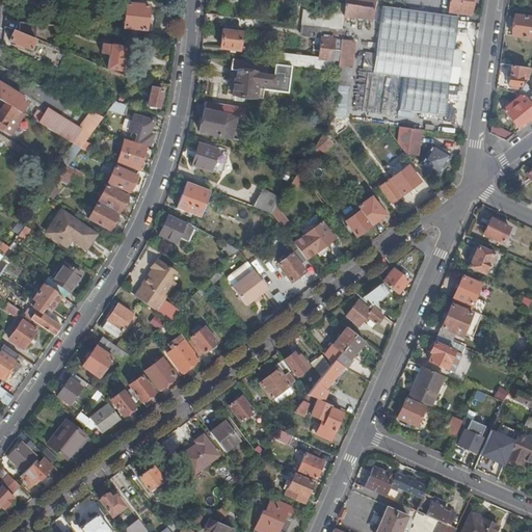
[(472,0),(450,0),(449,12),(470,16),(472,0)]
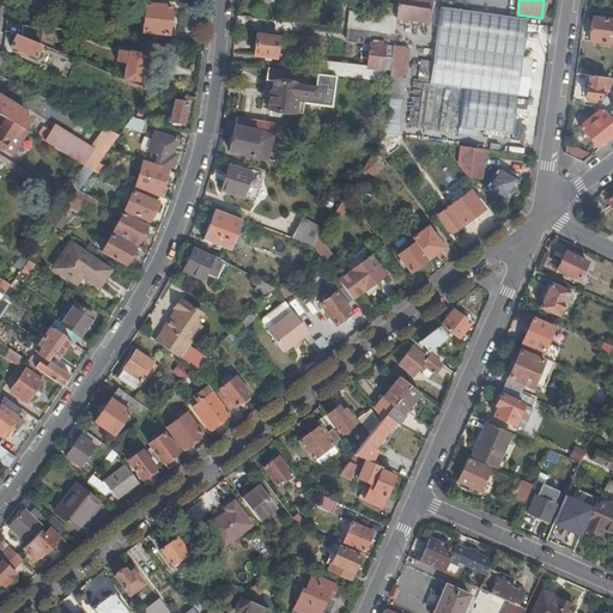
[(171,7),(145,5),(141,32),(168,35),(171,7)]
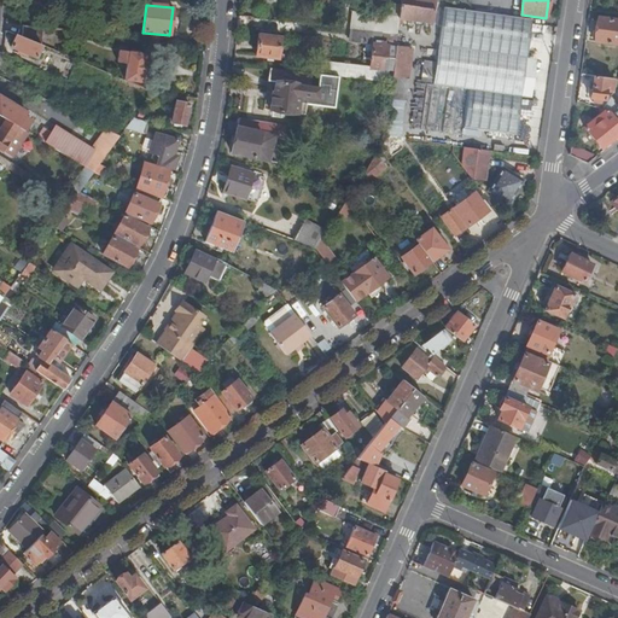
[(401,5),(398,24),(403,25),(403,19),(432,23),(435,10),(418,7),(401,5)]
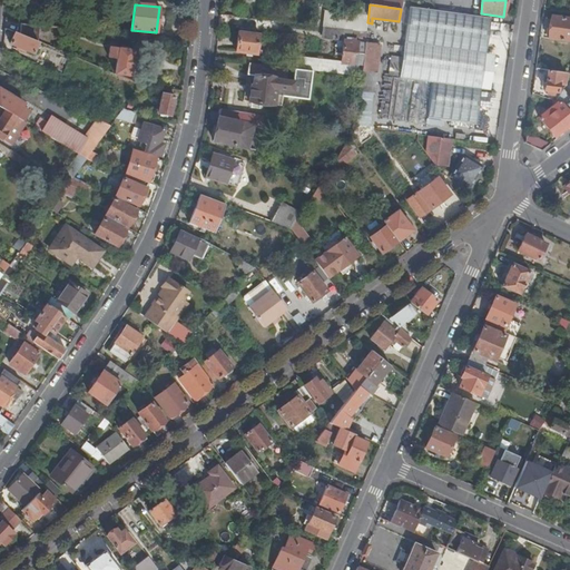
[(410,7),(409,10),(490,22),(491,19),(436,11),(410,7)]
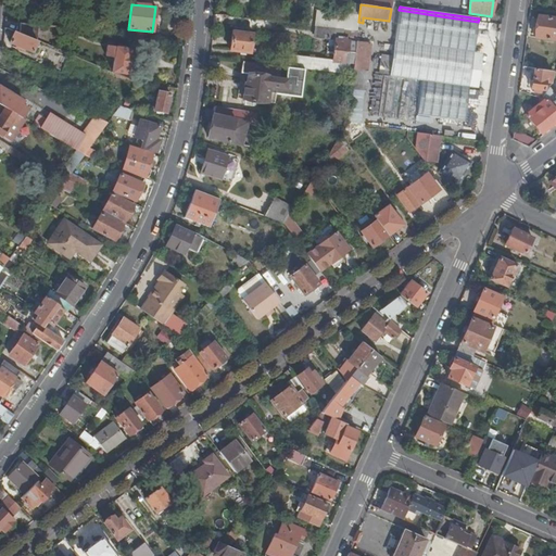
[(478,22),(399,10),(394,42),(474,53),(478,22)]
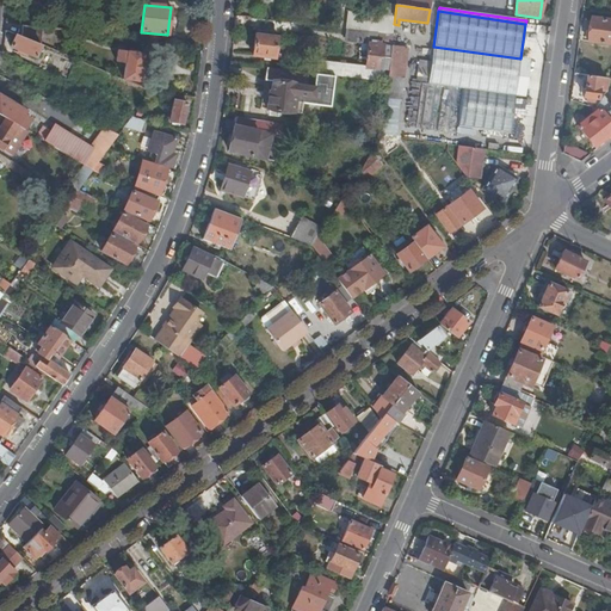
[(610,19),(591,18),(588,42),(610,44),(610,19)]
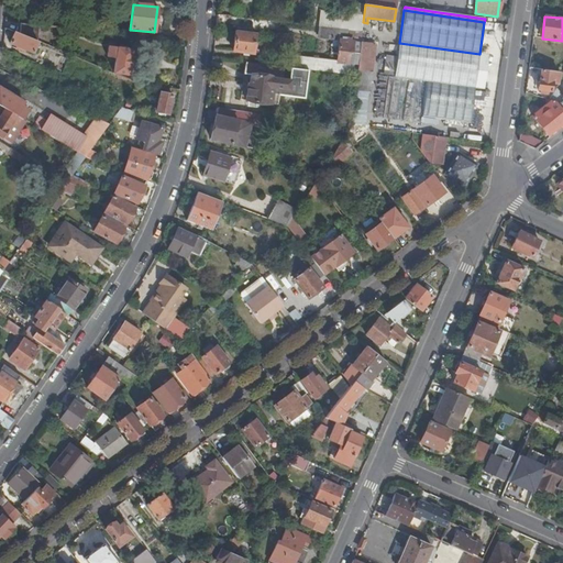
[(40,25),(23,23),(21,34),(36,41),(40,25)]
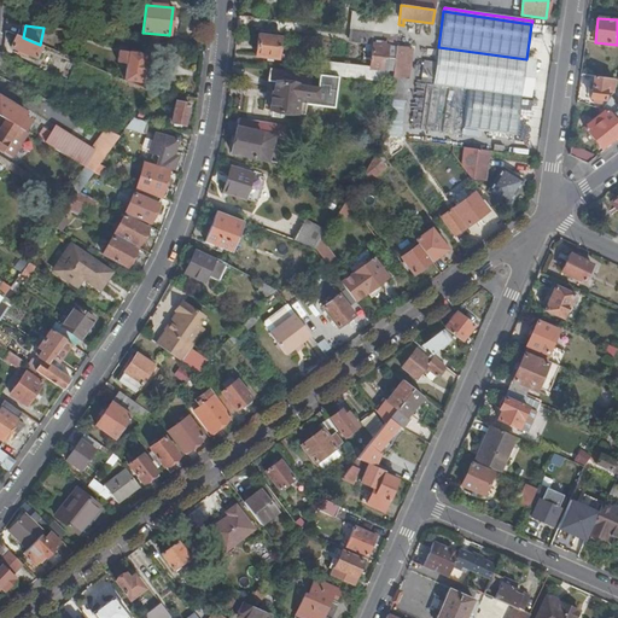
[(279,59),(281,36),(258,34),(256,57),(279,59)]
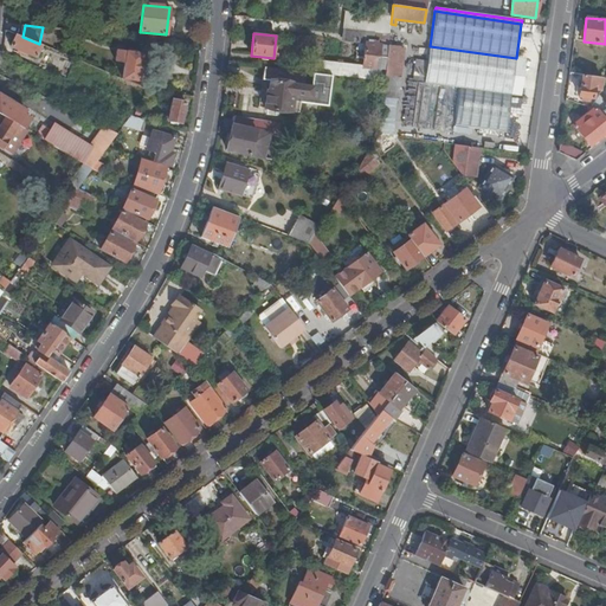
[(23,37),(17,34),(11,46),(37,57),(40,45),(39,44),(23,37)]
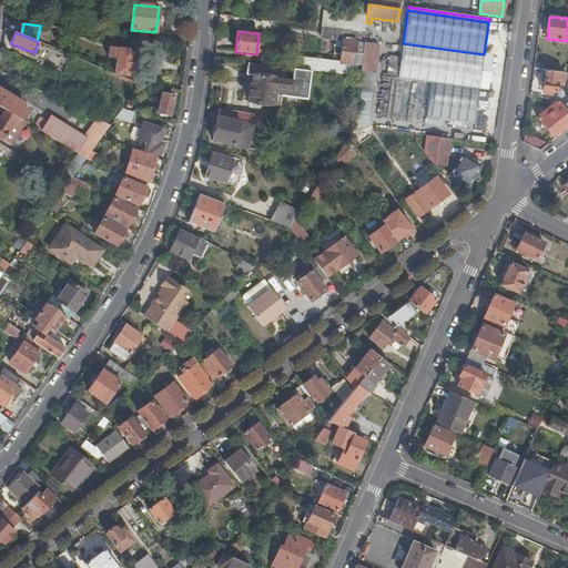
[(355,53),(356,42),(342,40),(340,63),(351,64),(352,53),(355,53)]
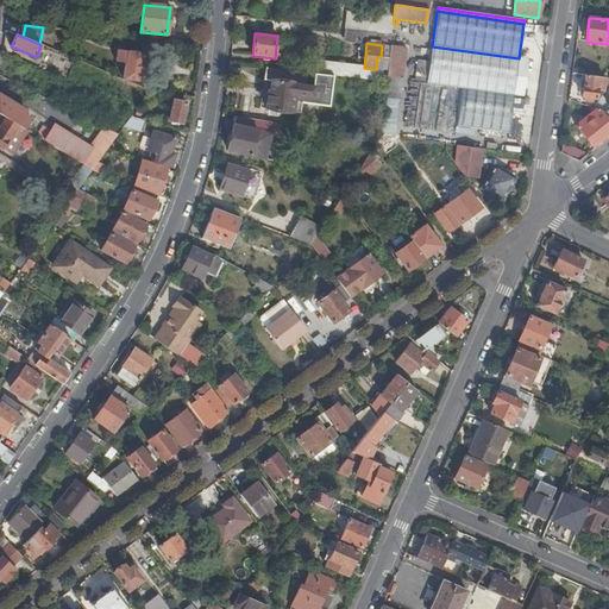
[(519,58),(432,46),(427,83),(439,86),(443,86),(460,88),(514,95),(519,58)]
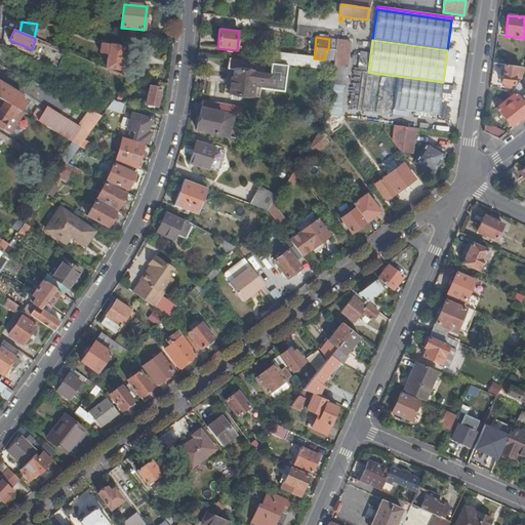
[(333,66),(347,68),(348,68),(350,42),(336,41),(334,59),(333,66)]
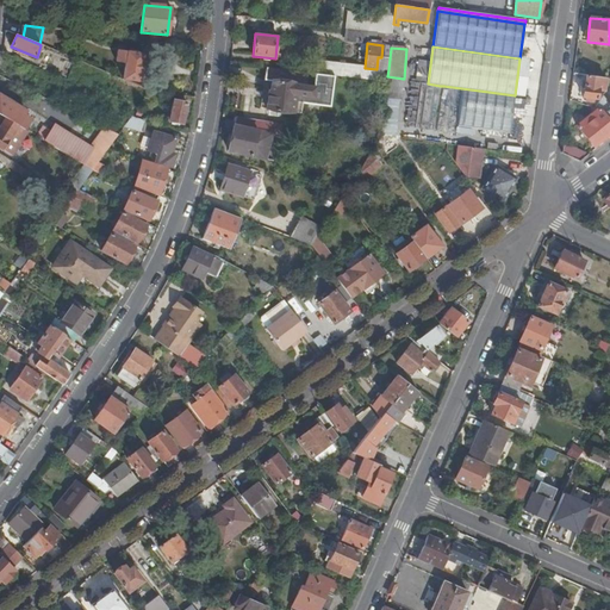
[(125,62),(123,79),(139,81),(143,54),(118,49),(116,61),(125,62)]
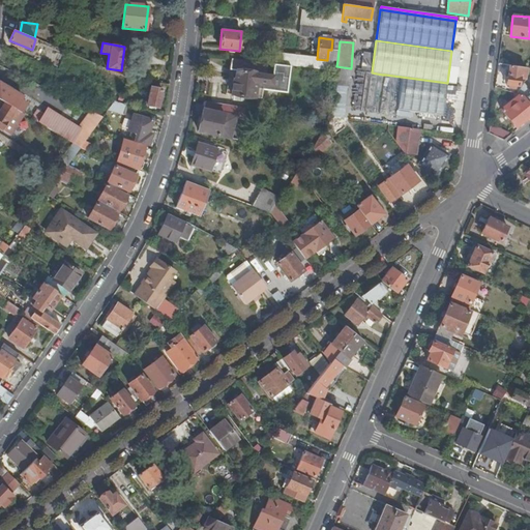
[(460,52),(451,51),(447,83),(455,84),(460,52)]
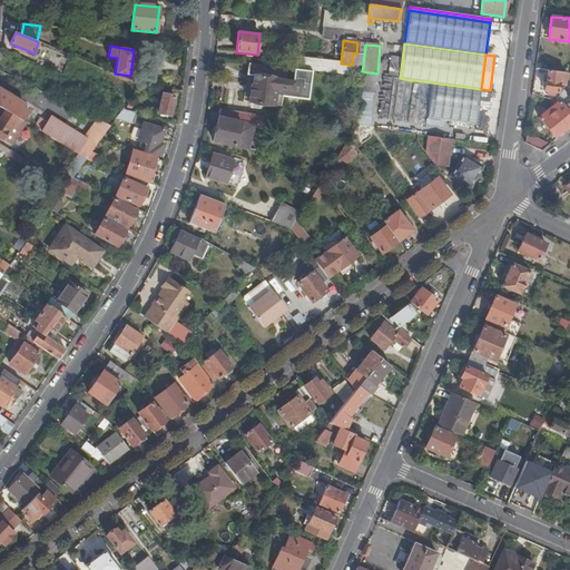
[(401,57),(391,56),(389,70),(399,72),(401,57)]
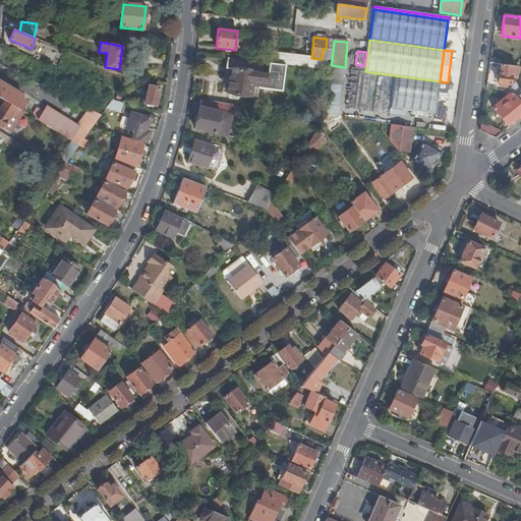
[(262,73),(263,62),(227,57),(226,69),(232,69),(231,78),(229,78),(228,93),(250,96),(251,87),(252,81),(250,81),(252,72),(258,72),(262,73)]
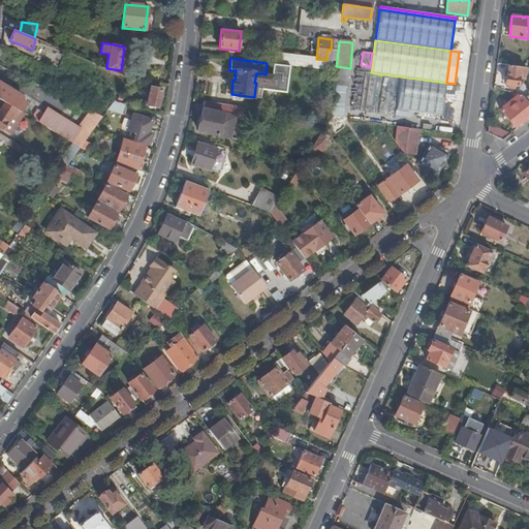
[(274,75),(266,74),(262,73),(260,90),(262,91),(286,93),(289,68),(275,66),(274,75)]
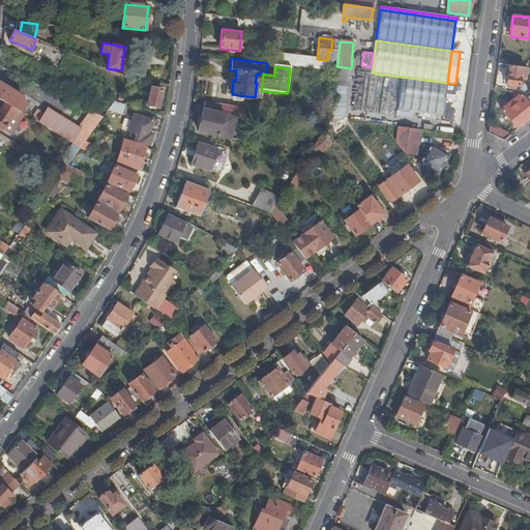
[(334,86),(346,87),(347,87),(350,68),(336,66),(336,71),(334,86)]
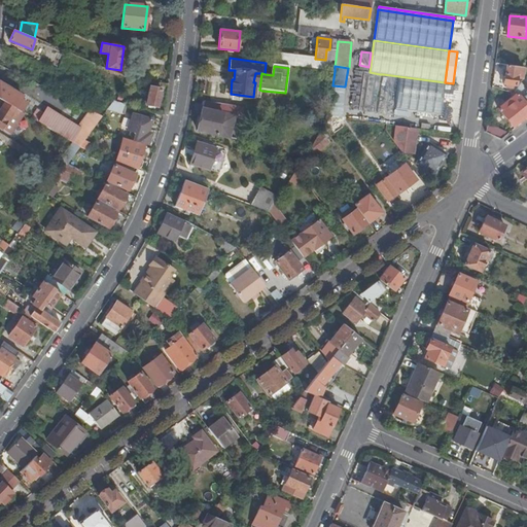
[(523,68),(506,66),(504,76),(503,84),(505,84),(505,88),(513,89),(513,85),(515,86),(516,77),(522,78),(523,68)]
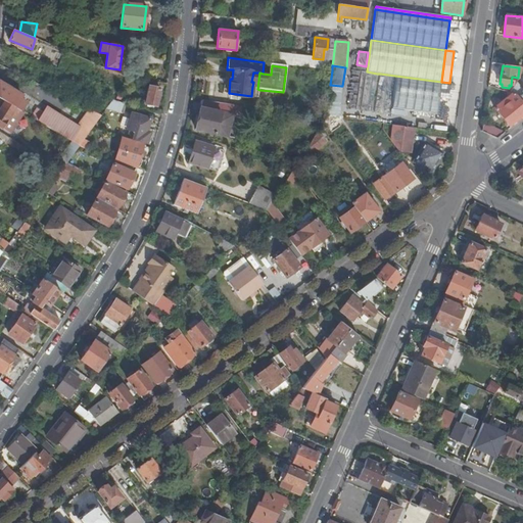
[(128,78),(113,72),(105,82),(119,90),(128,78)]
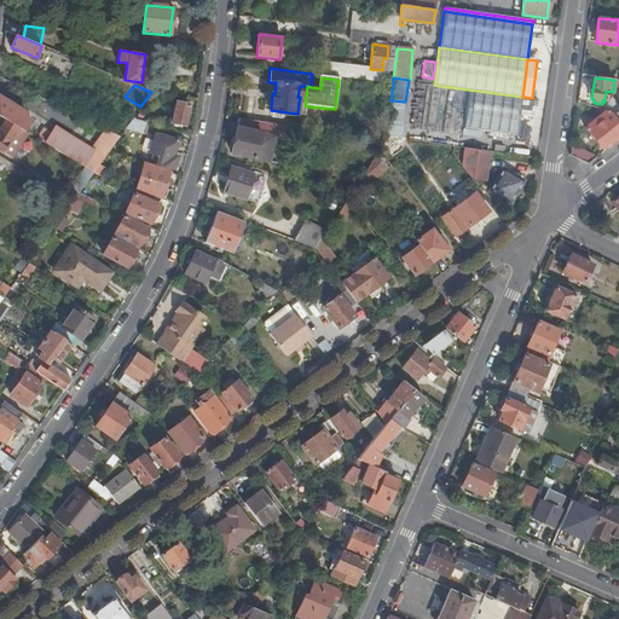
[(446,87),(434,85),(427,85),(421,131),(439,133),(446,87)]
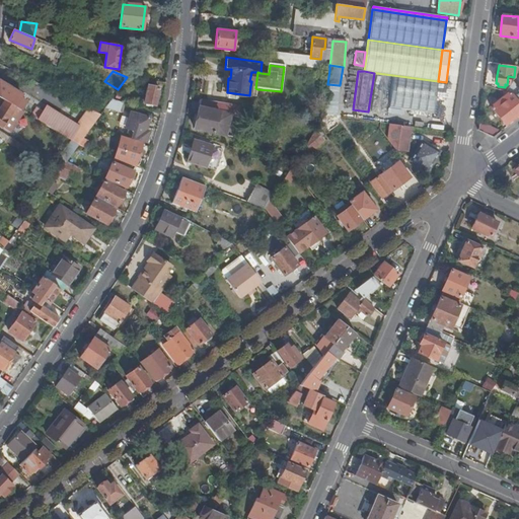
[(392,75),(377,73),(371,113),(386,115),(387,107),(392,75)]
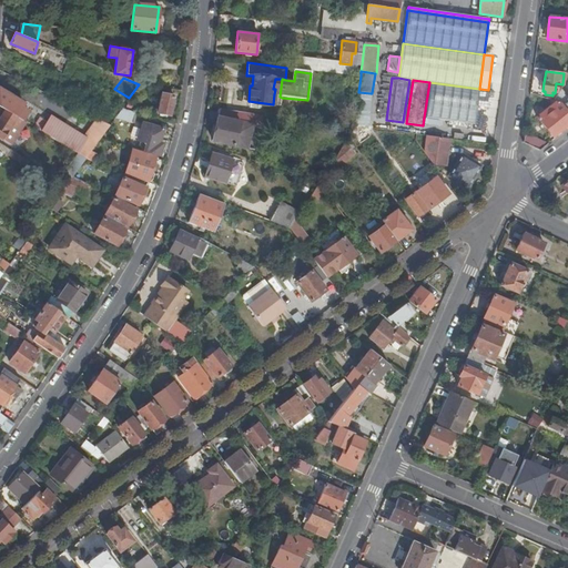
[(474,124),(479,89),(429,82),(424,118),(474,124)]
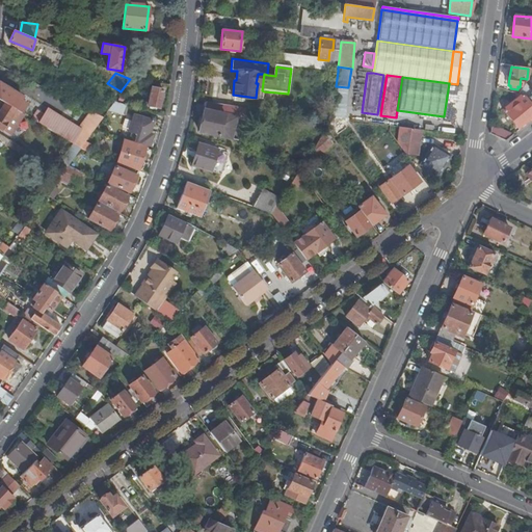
[(0,83),(0,99),(22,113),(27,104),(21,100),(22,97),(0,83)]
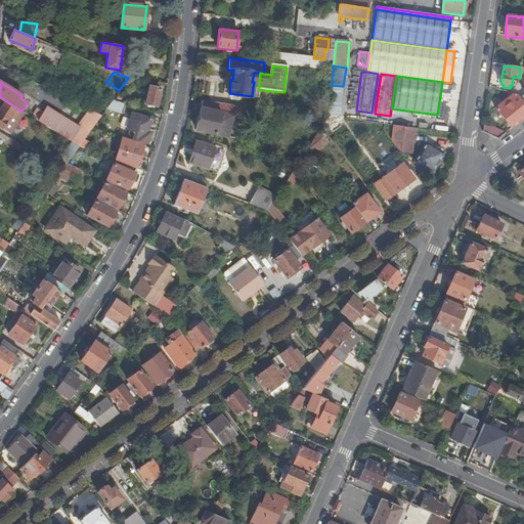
[(112,100),(119,90),(105,82),(93,100),(106,108),(112,100)]
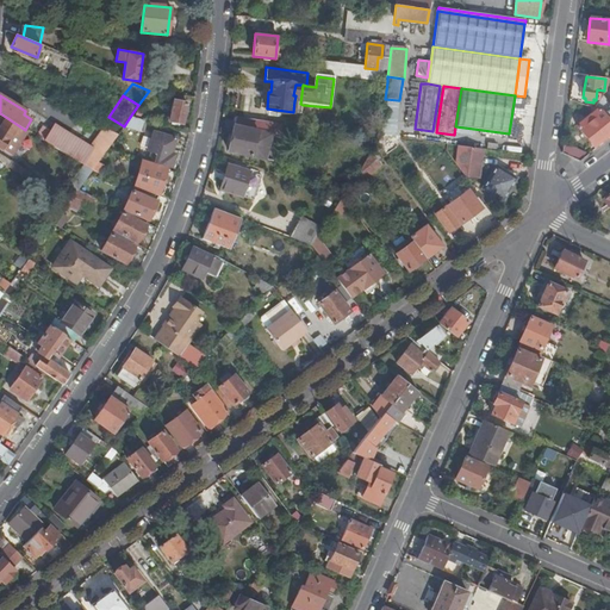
[(385,99),(383,120),(396,122),(398,100),(385,99)]
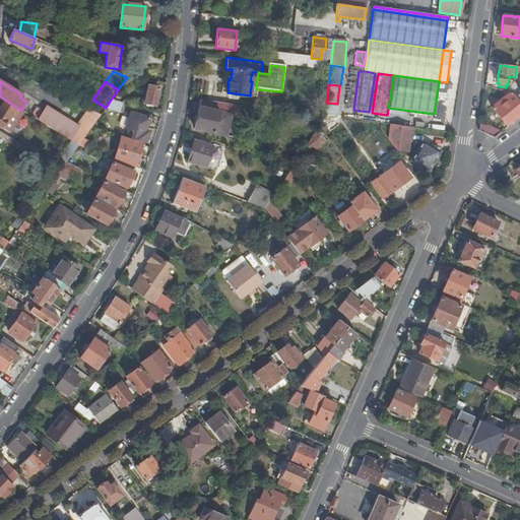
[(142,101),(142,104),(155,106),(159,87),(147,86),(144,102),(142,101)]
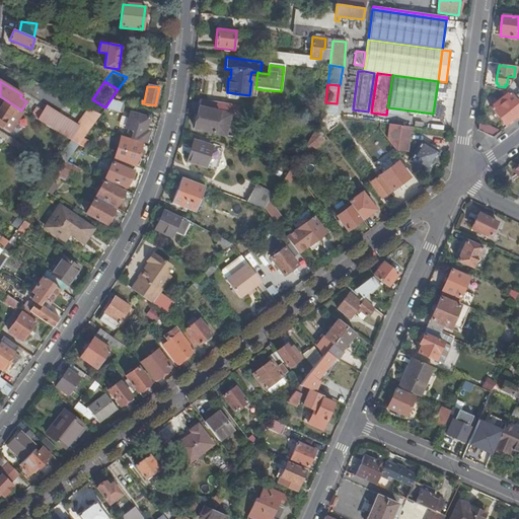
[(250,86),(249,95),(257,97),(257,89),(255,88),(250,86)]
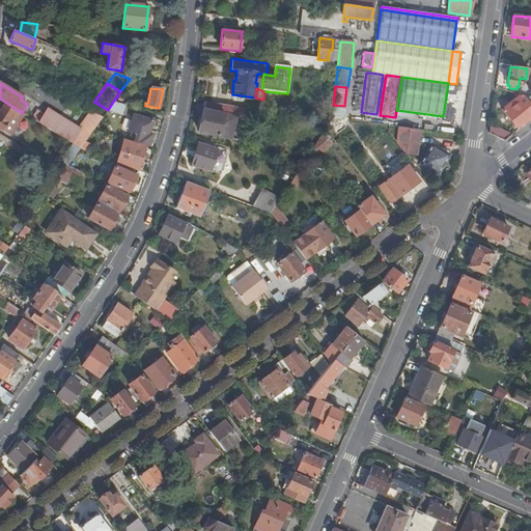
[(516,128),(530,116),(530,106),(525,99),(523,96),(519,95),(501,110),(516,128)]
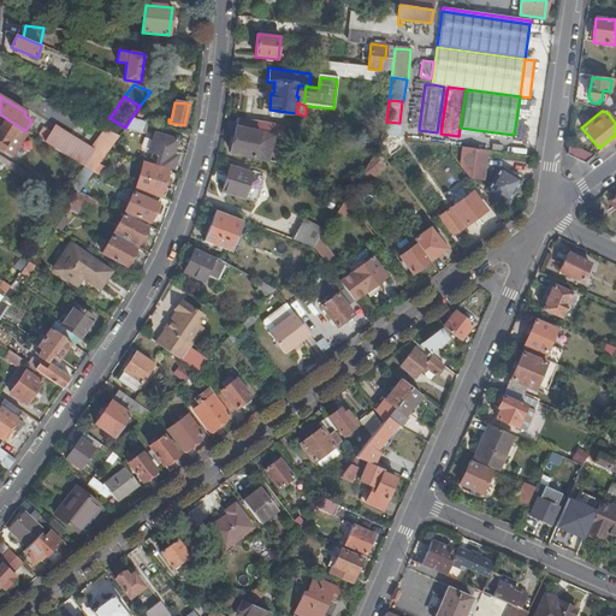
[(122,134),(125,128),(110,118),(106,123),(122,134)]
